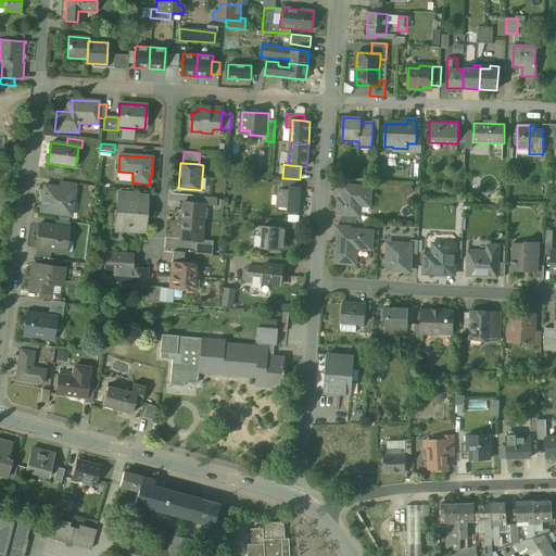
[(298,179),(282,178),(281,190),(290,190),(290,188),(290,187),(298,187),(298,179)]
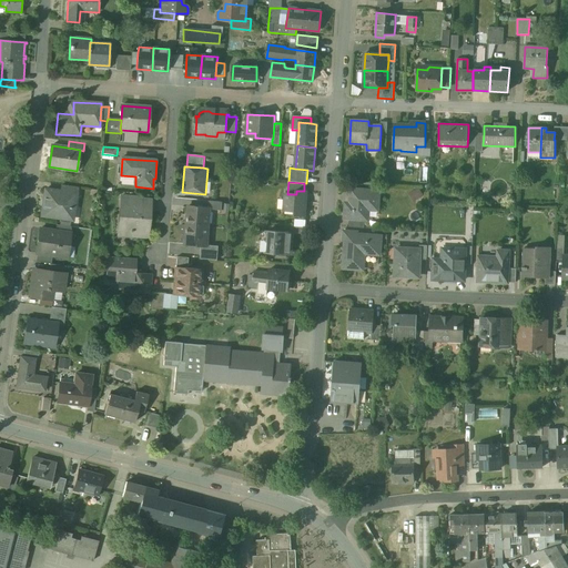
[(379,191),(351,189),(350,203),(346,203),(345,219),(350,219),(365,220),(368,220),(368,209),(378,210),(379,191)]
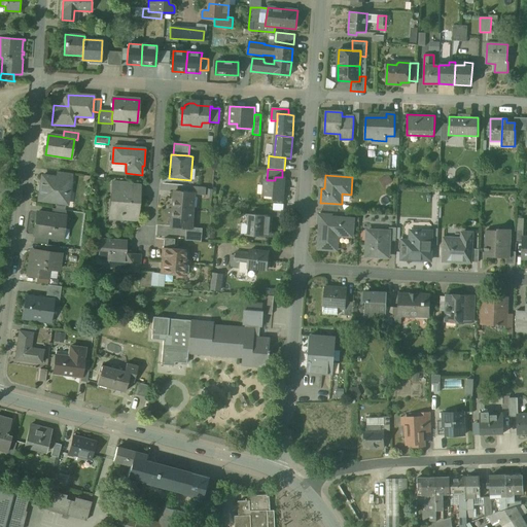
[(57,178),(42,176),(39,201),(65,204),(67,194),(69,194),(71,180),(57,178)]
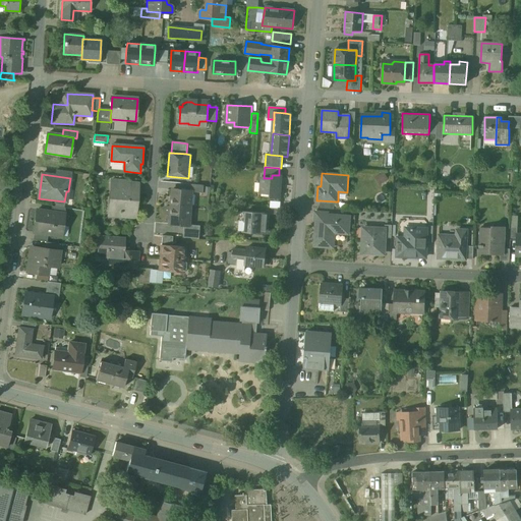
[(279,175),(272,175),(272,176),(272,178),(264,178),(262,178),(261,193),(271,194),(271,196),(270,196),(270,197),(280,198),(280,190),(279,190),(280,183),(281,183),(281,176),(279,175)]
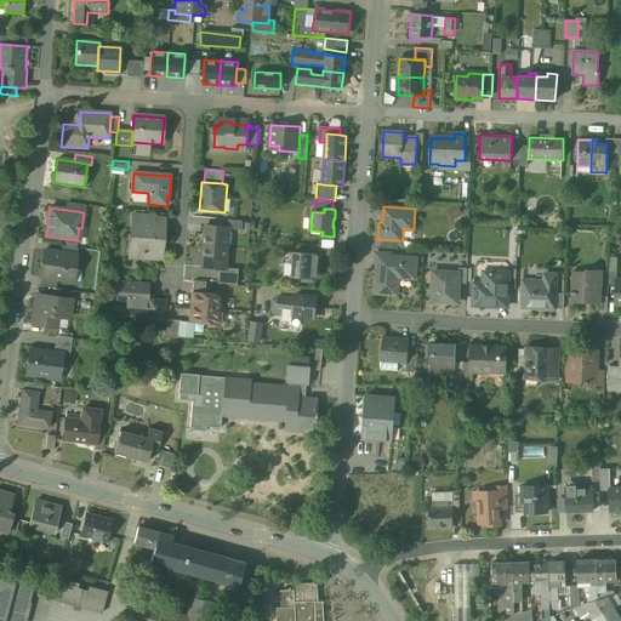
[(161,220),(134,217),(132,238),(135,238),(134,254),(151,255),(151,257),(161,258),(163,239),(160,238),(161,220)]
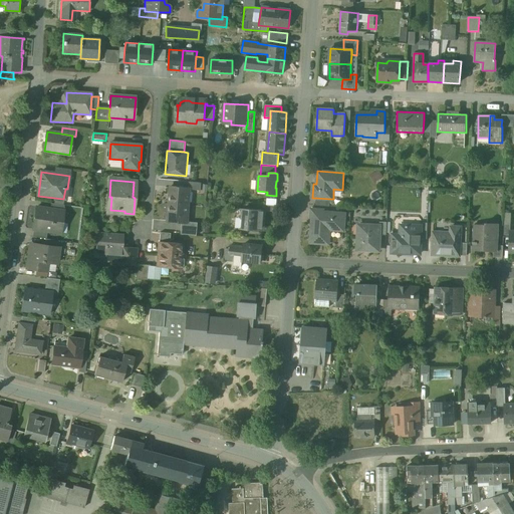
[(201,183),(185,182),(184,189),(190,189),(190,190),(201,191),(201,183)]
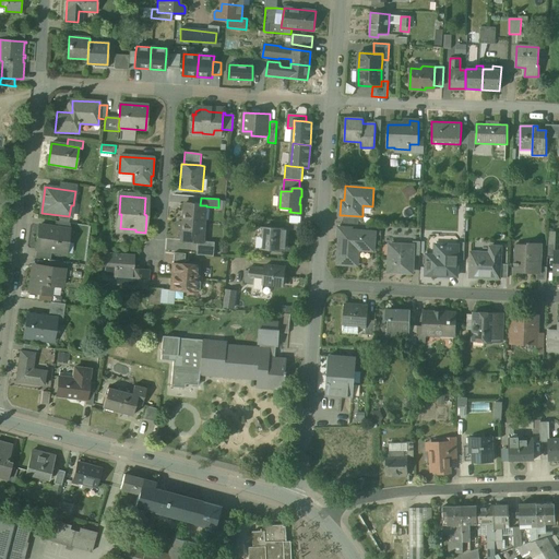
[(200,205),(185,203),(182,222),(204,224),(206,206),(206,205),(200,205)]
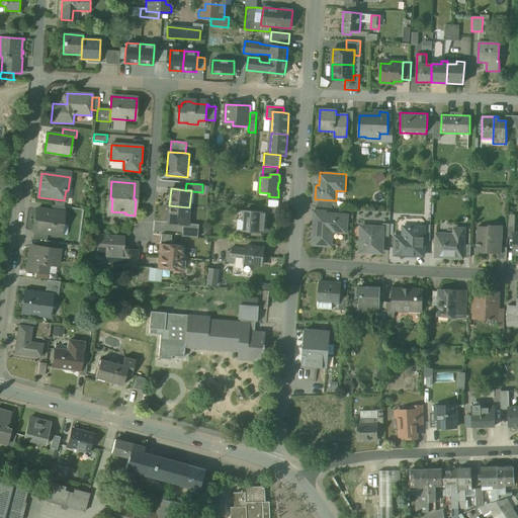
[(333,200),(319,199),(318,207),(333,208),(333,200)]
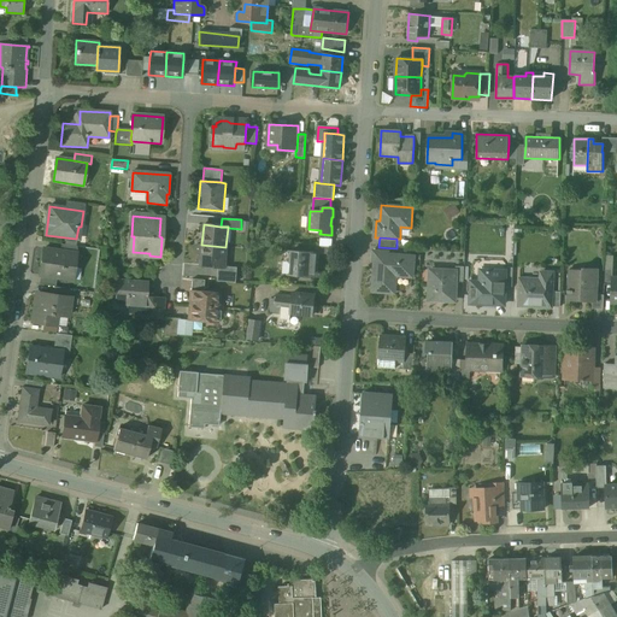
[(225,247),(201,245),(200,265),(218,266),(224,268),(224,266),(225,247)]
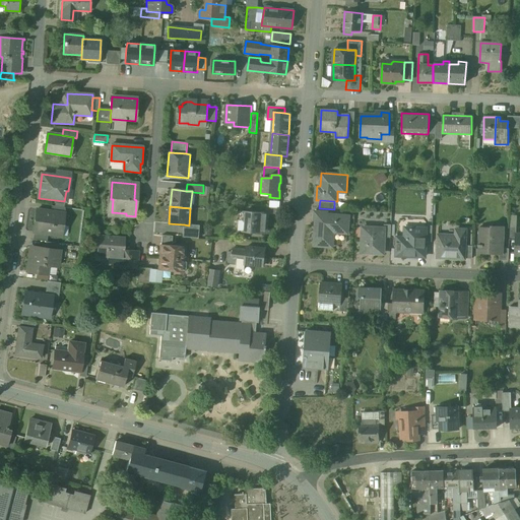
[(51,211),(37,209),(34,233),(48,235),(62,237),(65,214),(65,213),(51,211)]
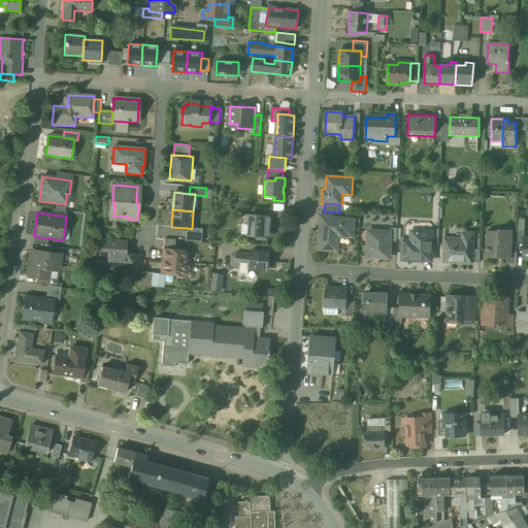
[(270,217),(250,215),(249,225),(251,225),(251,235),(257,235),(257,236),(269,237),(269,236),(271,217),(270,217)]
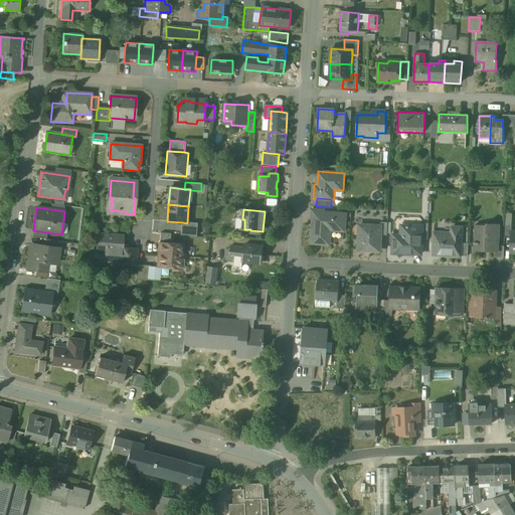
[(325,210),(312,209),(311,218),(314,218),(324,219),(325,212),(325,210)]
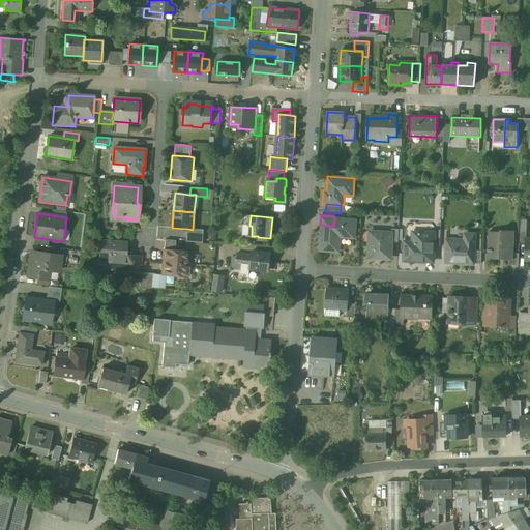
[(333,226),(323,225),(321,251),(340,252),(341,237),(354,238),(356,221),(334,218),(333,226)]
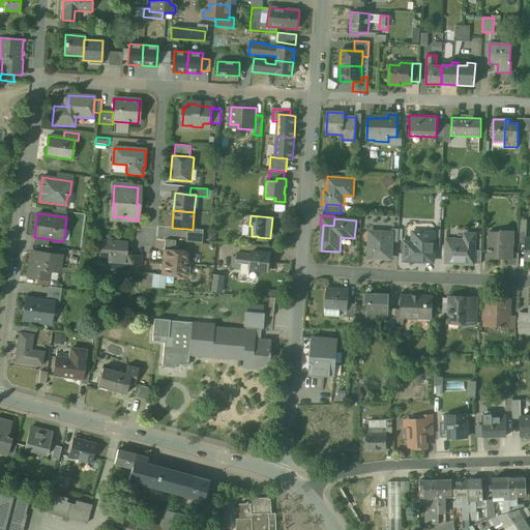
[(204,230),(193,229),(193,230),(187,229),(186,241),(203,243),(204,230)]
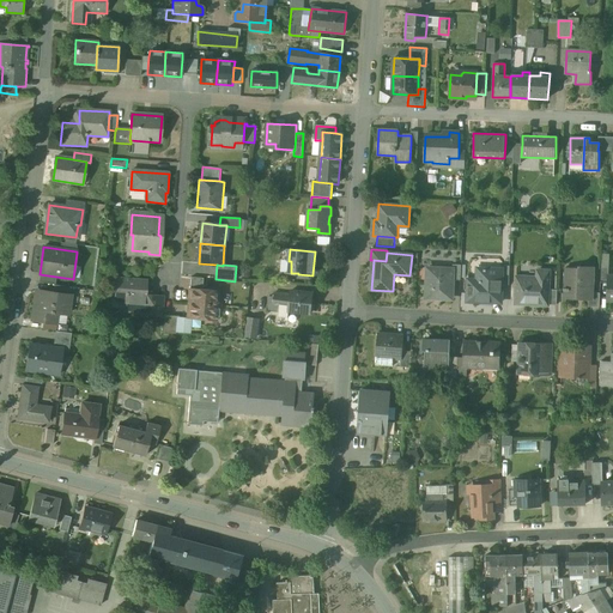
[(592,267),(578,267),(578,268),(565,268),(565,281),(568,281),(566,289),(563,289),(563,291),(565,291),(564,299),(589,301),(593,301),(593,293),(594,275),(592,274),(592,267)]
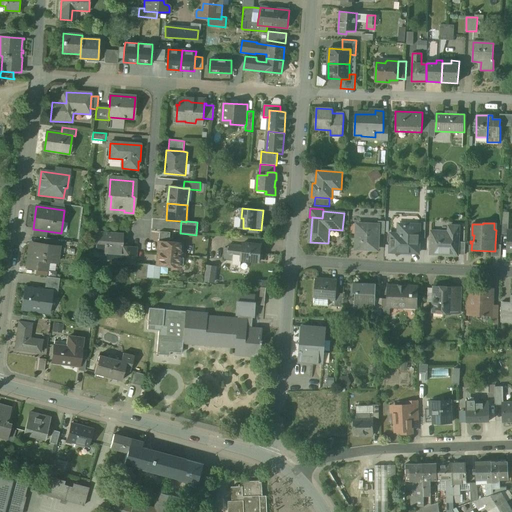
[(419,225),(404,224),(404,234),(391,233),(391,252),(419,253),(420,238),(420,225),(419,225)]
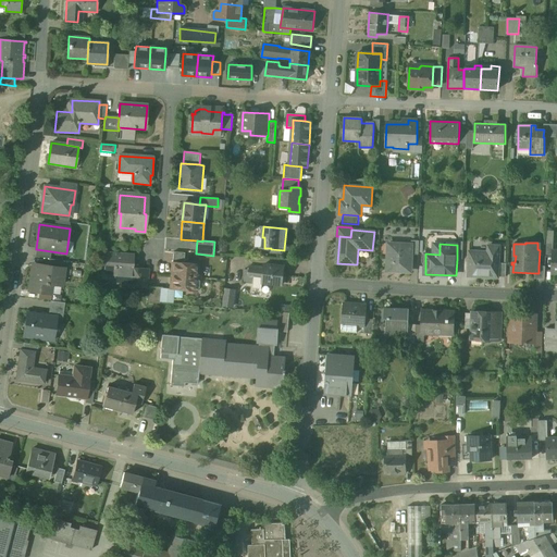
[(411,245),(388,245),(387,271),(411,272),(411,255),(412,245),(411,245)]
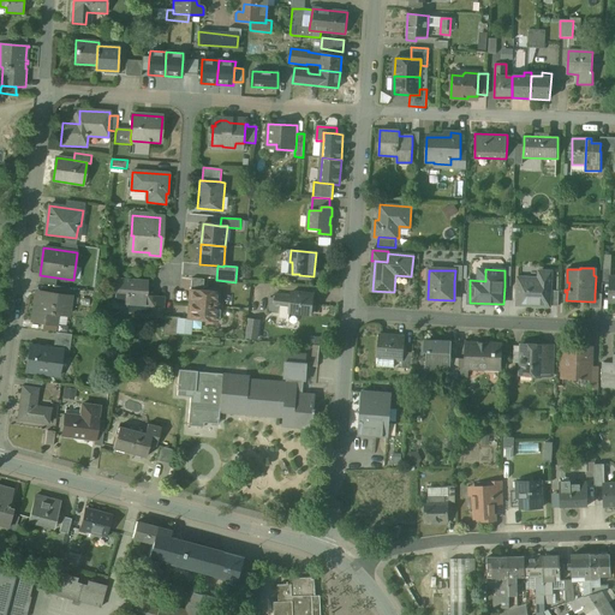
[(539,279),(519,278),(518,304),(550,305),(550,290),(551,272),(539,272),(539,279)]
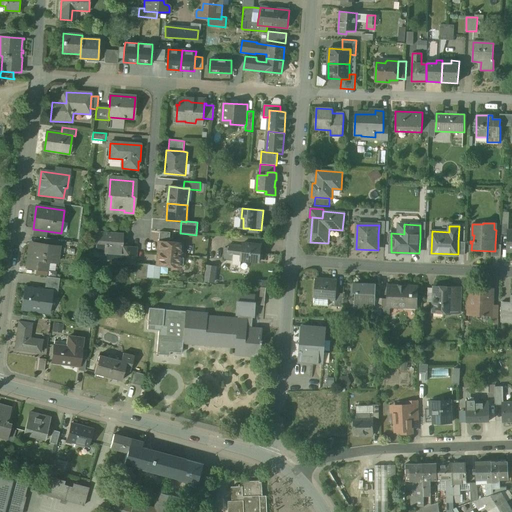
[(47,231),(34,229),(33,236),(45,238),(46,238),(47,231)]
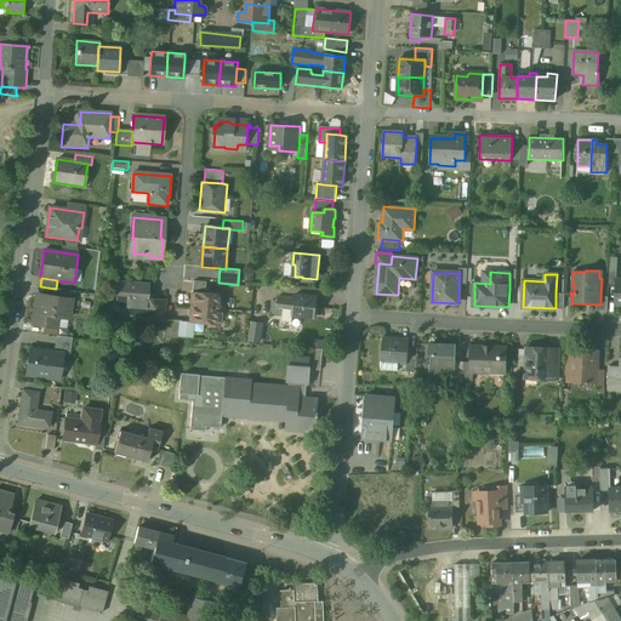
[(206,283),(193,281),(193,292),(205,294),(206,283)]
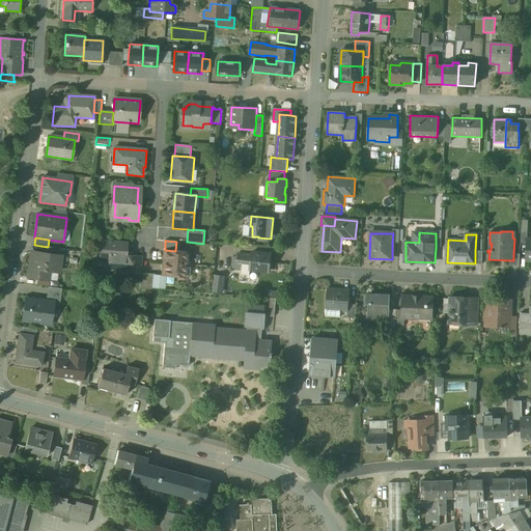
[(124,245),(100,243),(99,259),(109,260),(108,263),(110,263),(116,263),(115,269),(127,270),(128,267),(129,267),(129,270),(130,270),(130,259),(131,257),(124,256),(124,245)]
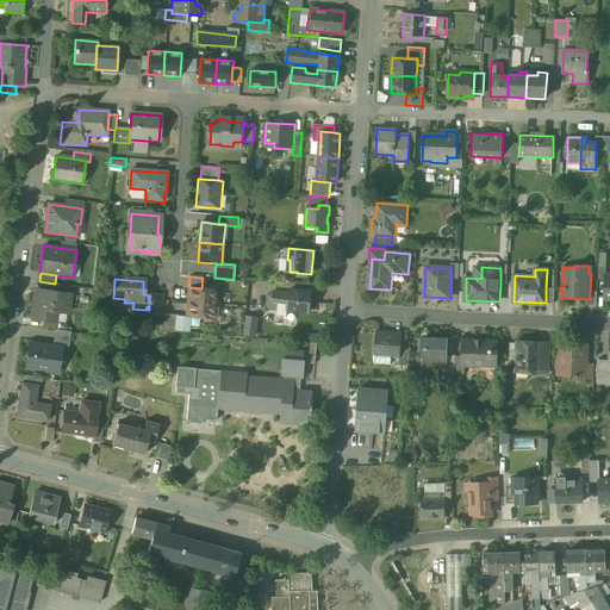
[(55,284),(54,284),(53,292),(69,294),(70,286),(55,284)]
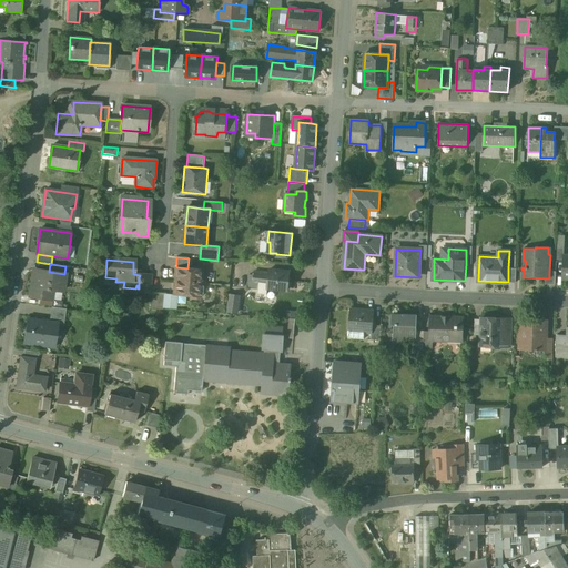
[(188,269),(176,267),(175,282),(202,284),(203,270),(201,270),(199,267),(194,267),(192,269),(188,269)]
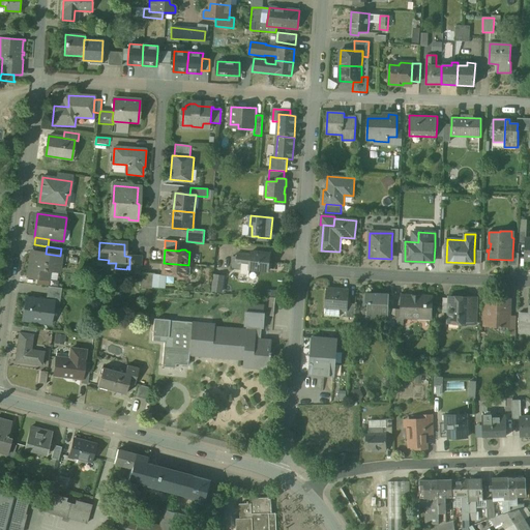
[(249,269),(267,271),(269,254),(252,252),(252,255),(237,254),(237,257),(233,257),(231,268),(241,269),(240,273),(248,274),(249,269)]
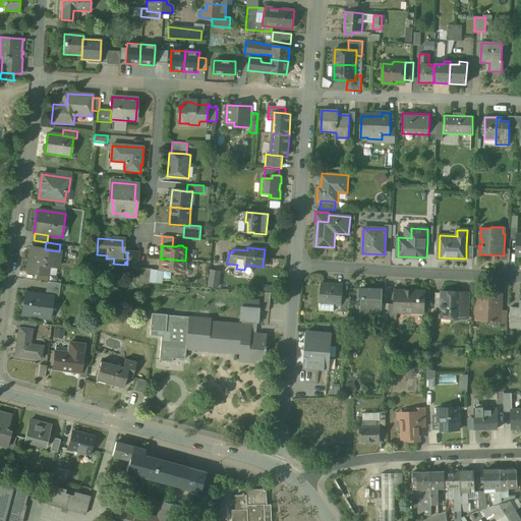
[(44,251),(32,249),(27,273),(44,275),(46,266),(57,268),(60,251),(59,251),(45,249),(44,251)]
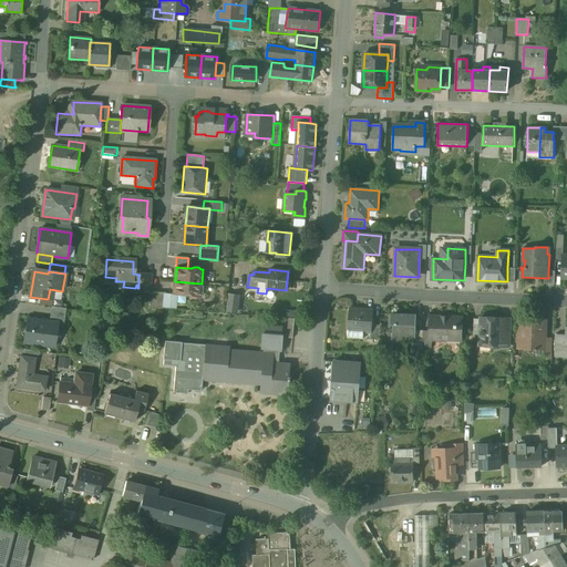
[(556,271),(548,271),(548,278),(545,278),(544,284),(555,285),(556,271)]
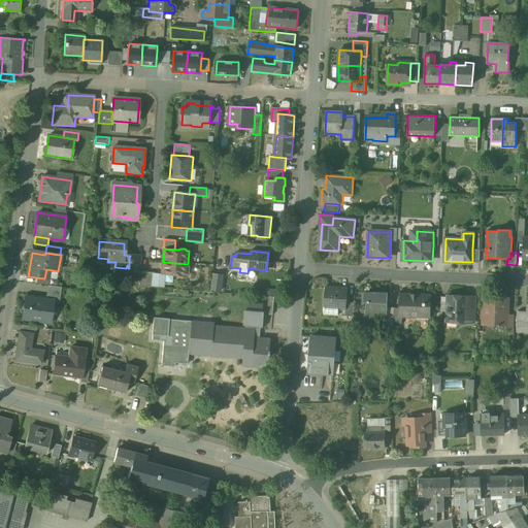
[(139,259),(129,258),(129,268),(128,268),(128,271),(138,272),(139,259)]
